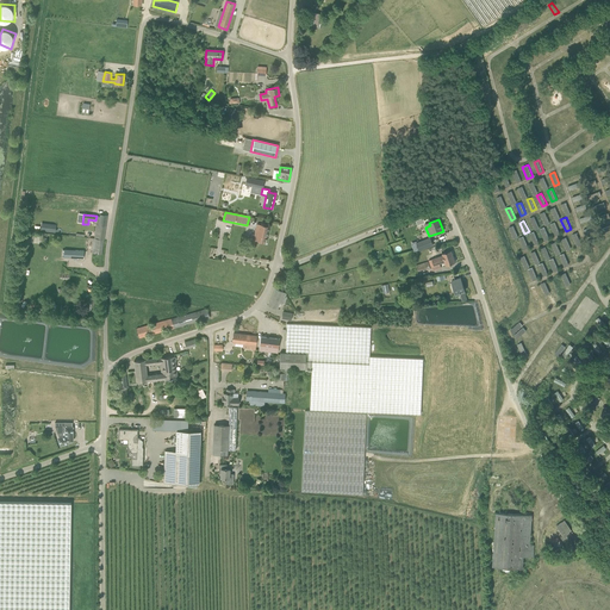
[(55,234),(56,225),(42,224),(41,231),(55,234)]
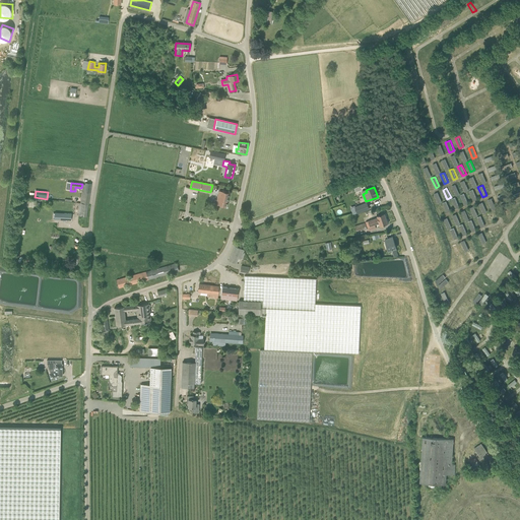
[(78,215),(86,216),(90,193),(82,191),(80,203),(78,215)]
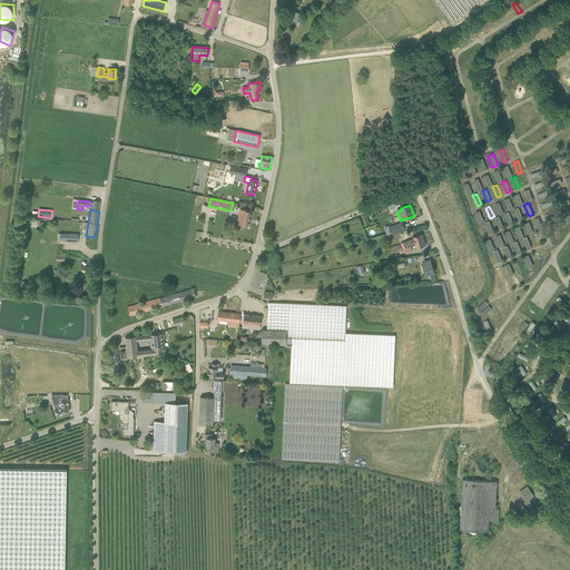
[(248,226),(252,212),(241,209),(238,216),(242,217),(239,225),(248,226)]
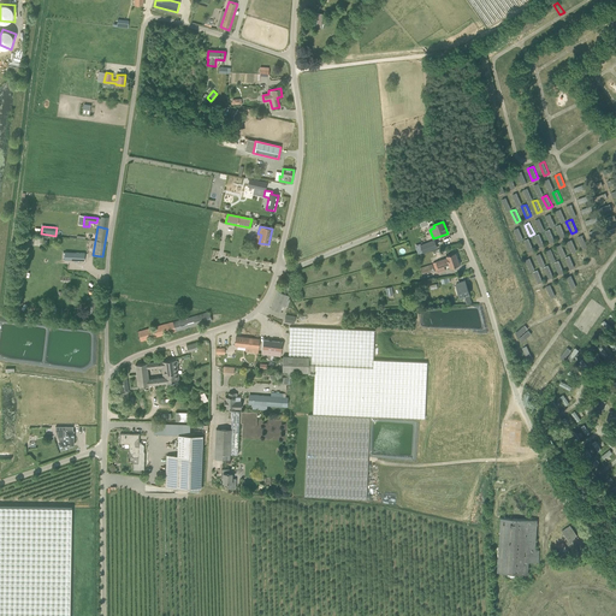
[(602,227),(588,232),(591,237),(603,232),(602,227)]
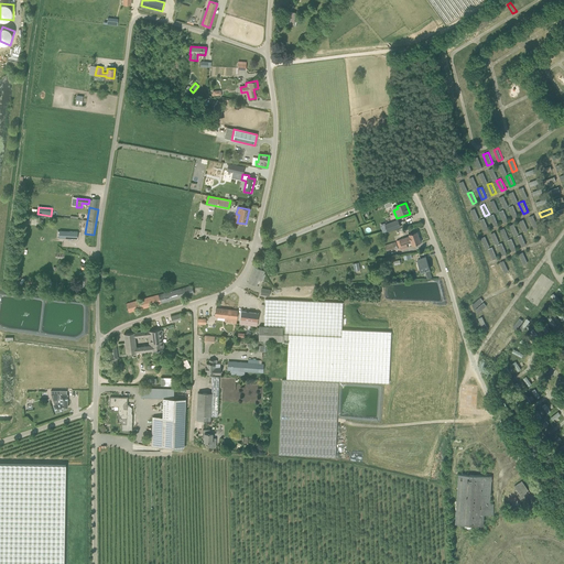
[(494,227),(498,225),(494,214),(489,216),(494,227)]
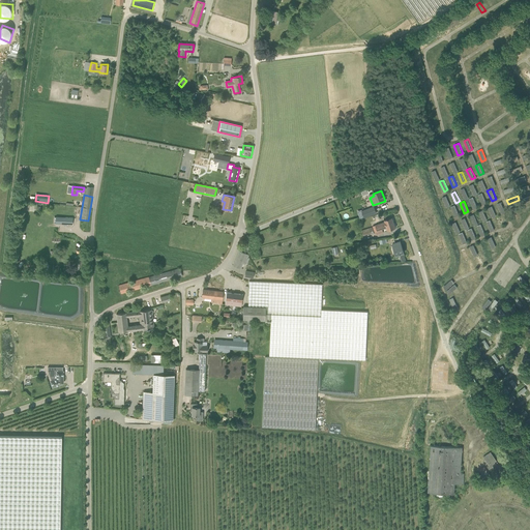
[(36,211),(37,203),(23,202),(22,210),(36,211)]
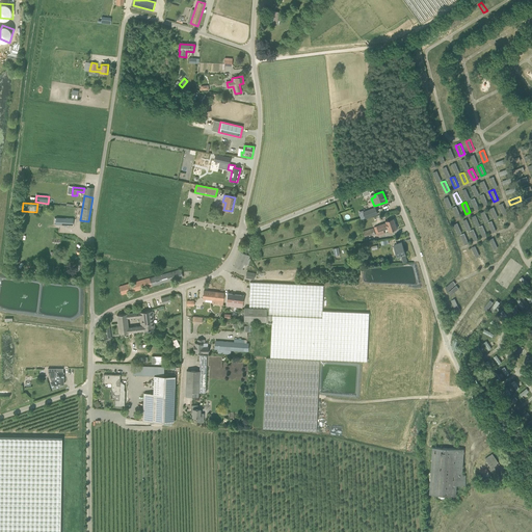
[(456,218),(461,216),(456,206),(452,208),(456,218)]
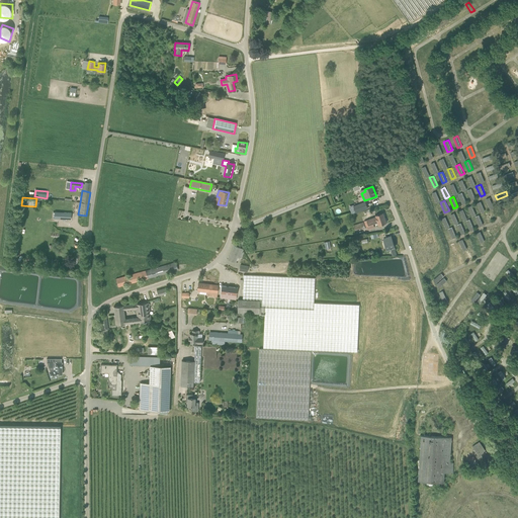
[(353,206),(356,212),(368,208),(365,201),(353,206)]
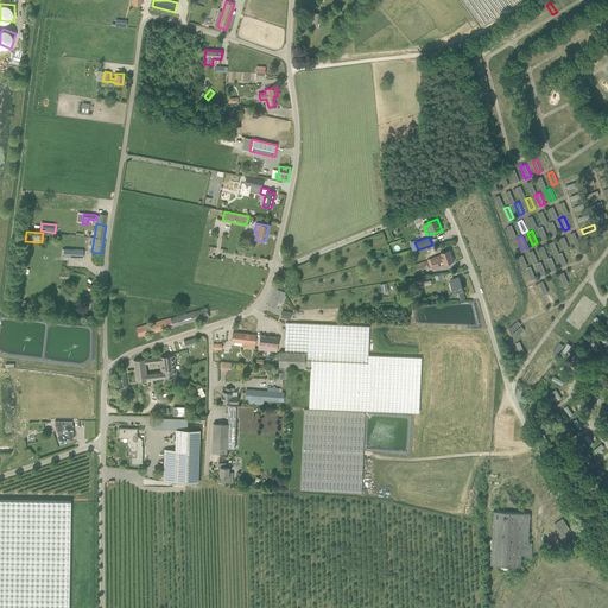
[(559,238),(565,249),(569,247),(564,236),(559,238)]
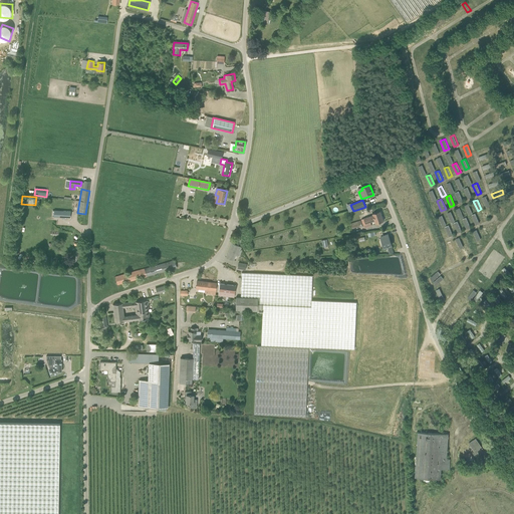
[(485,221),(489,219),(484,209),(480,211),(485,221)]
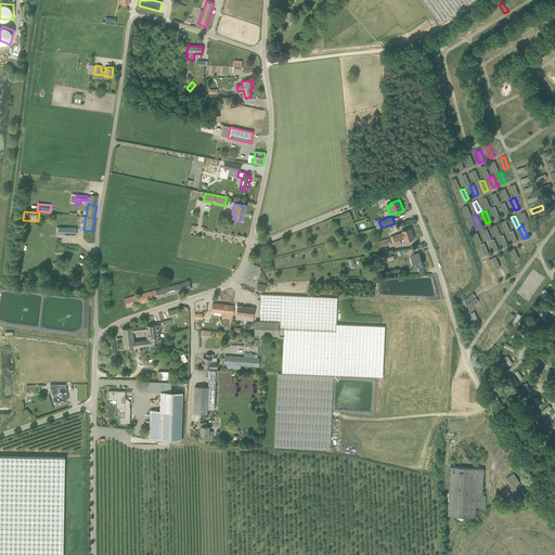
[(407,242),(414,239),(411,228),(402,231),(403,232),(390,236),(394,246),(401,244),(400,240),(405,239),(407,242)]
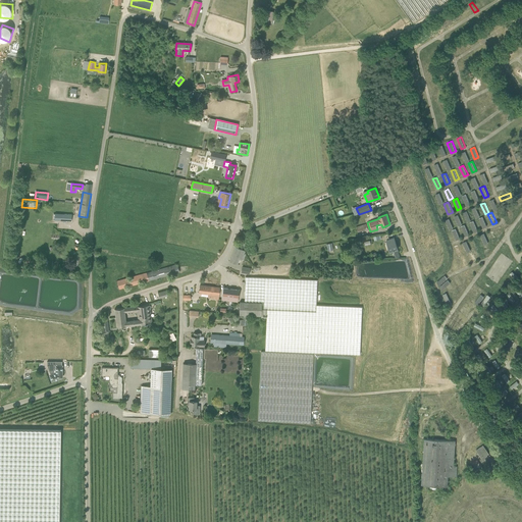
[(482,216),(478,218),(483,228),(487,226),(482,216)]
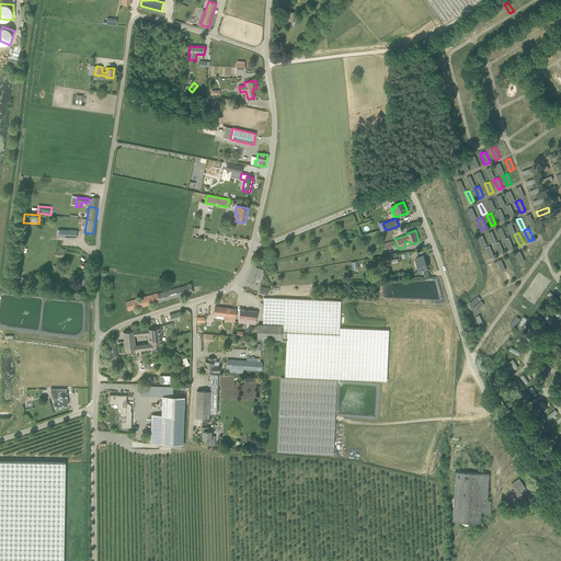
[(508,237),(505,239),(510,250),(514,248),(508,237)]
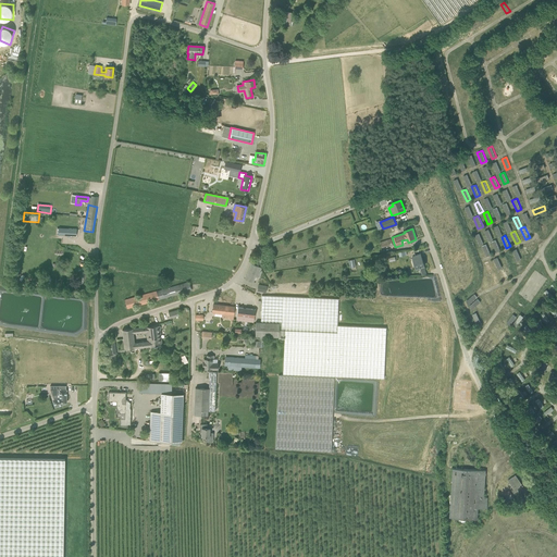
[(390,247),(393,246),(391,239),(379,243),(381,249),(390,246),(390,247)]
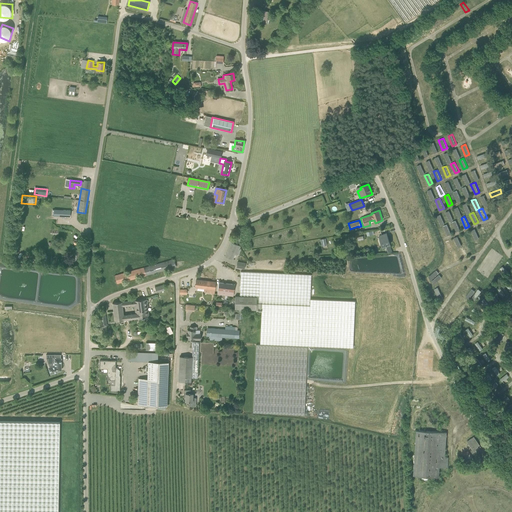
[(447,236),(451,234),(447,224),(443,226),(447,236)]
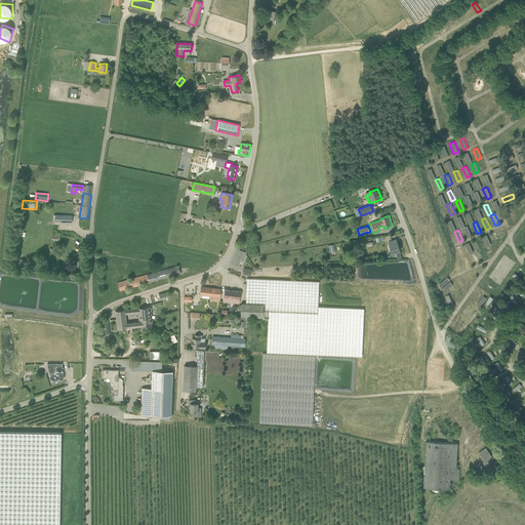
[(496,242),(500,240),(496,231),(492,232),(496,242)]
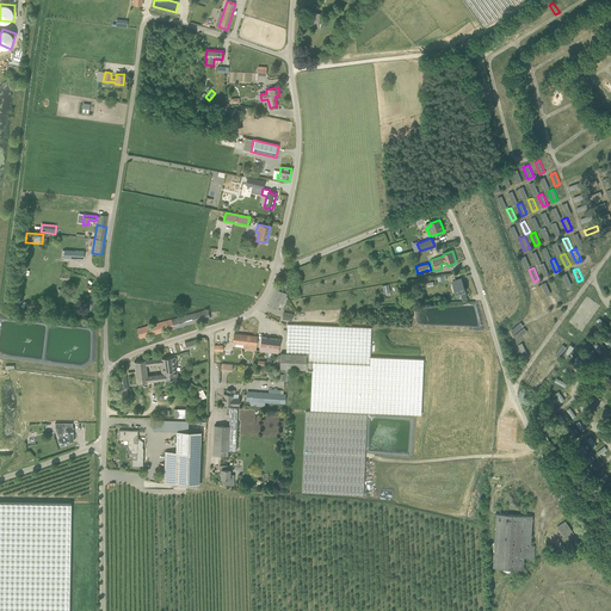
[(466,291),(462,278),(452,282),(457,295),(466,291)]
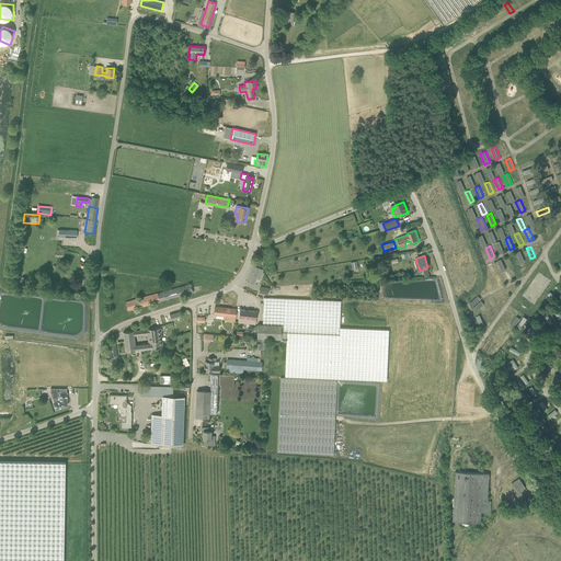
[(517,275),(528,270),(526,265),(515,272),(517,275)]
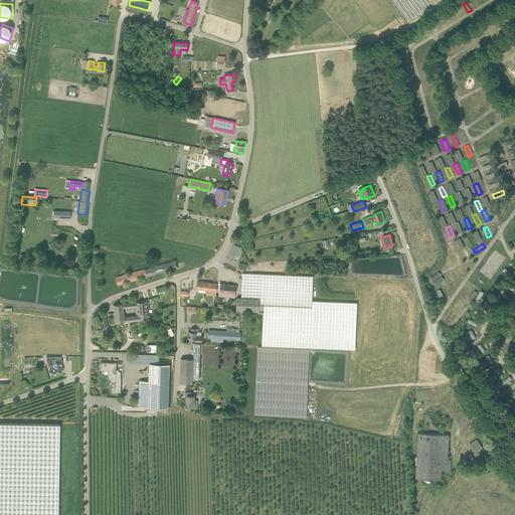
[(241,247),(232,244),(226,258),(232,260),(234,254),(238,256),(240,251),(239,251),(241,247)]
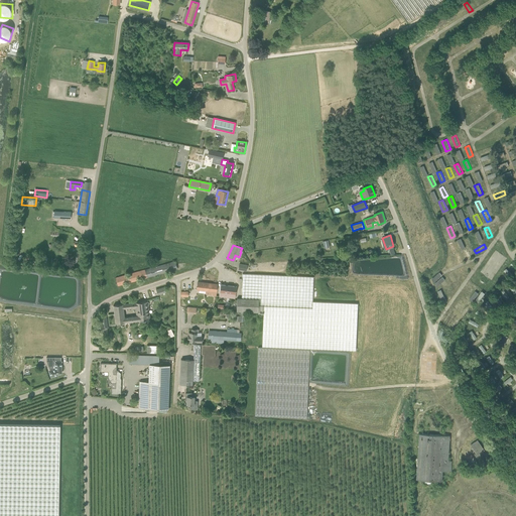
[(460,263),(463,262),(459,252),(455,254),(460,263)]
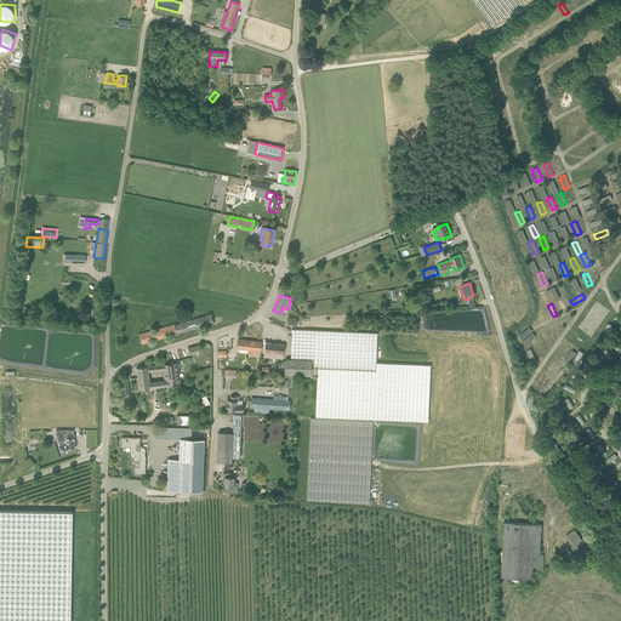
[(210,314),(140,335),(142,345),(214,324),(210,314)]
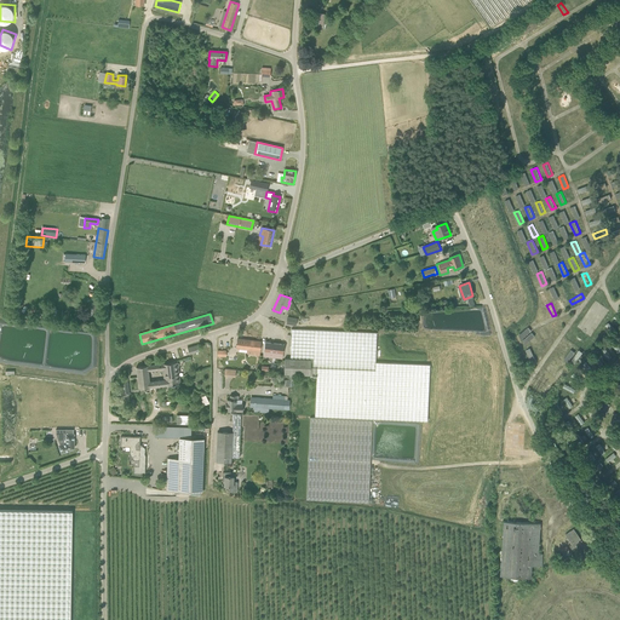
[(552,328),(563,323),(562,319),(550,323),(552,328)]
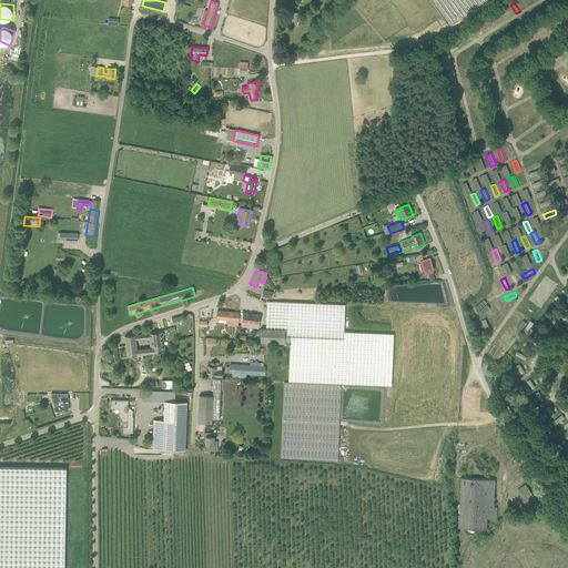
[(392,386),(394,334),(344,332),(345,305),(267,302),(266,328),(285,330),(284,343),(286,343),(286,345),(290,345),(288,382),(386,386),(392,386)]
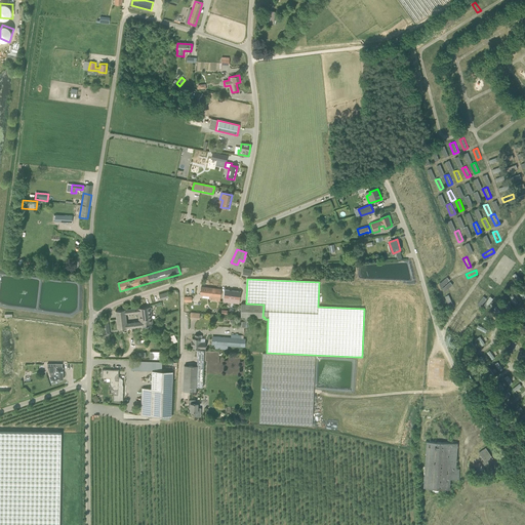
[(201,287),(200,294),(210,295),(209,299),(219,300),(220,289),(201,287)]
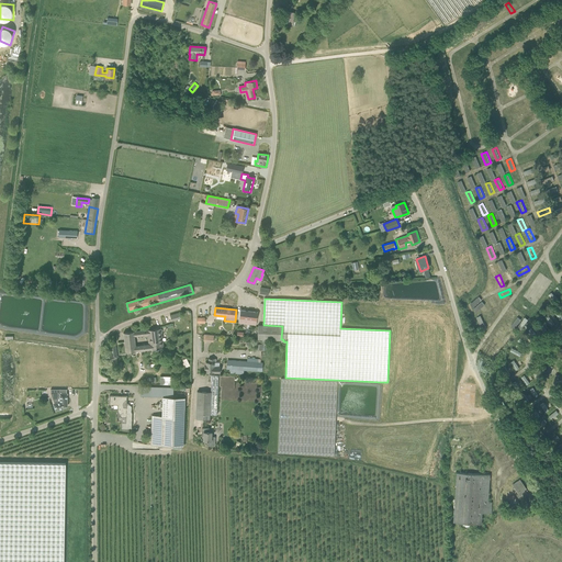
[(552,311),(558,321),(561,317),(561,316),(557,308),(552,311)]
